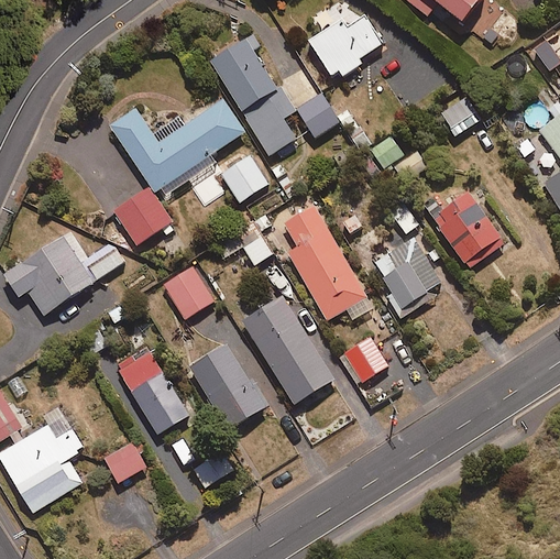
[(399,0),(423,19),(434,6),(460,25),(480,0),(399,0)]
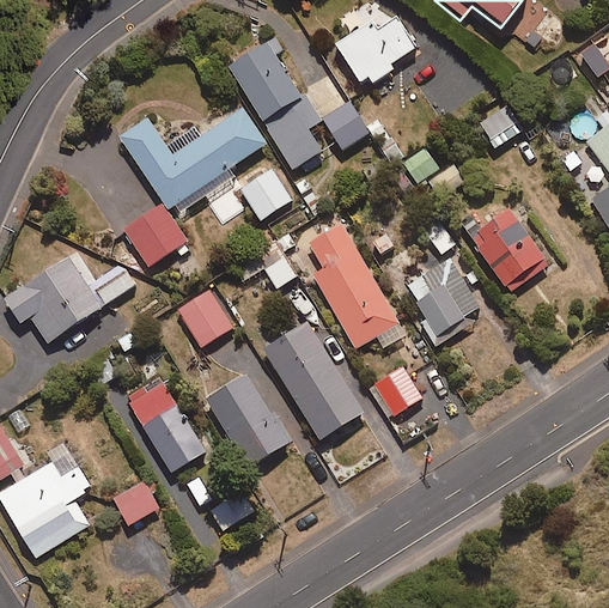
[(360,84),(370,78),(373,81),(394,68),(391,64),(418,47),(397,17),(378,30),(372,20),(335,44),(351,68),(360,84)]
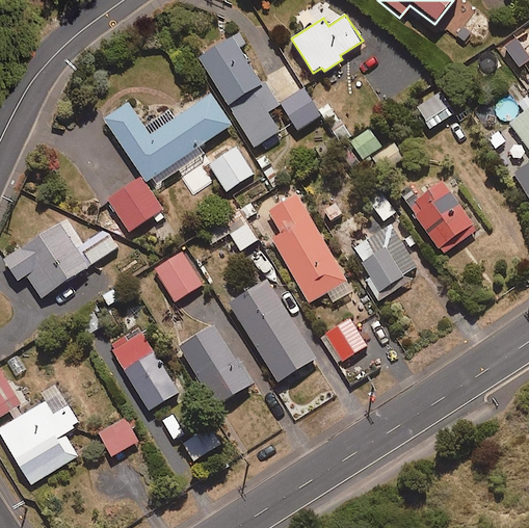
[(514,70),(528,59),(528,58),(512,34),(498,45),(514,70)]
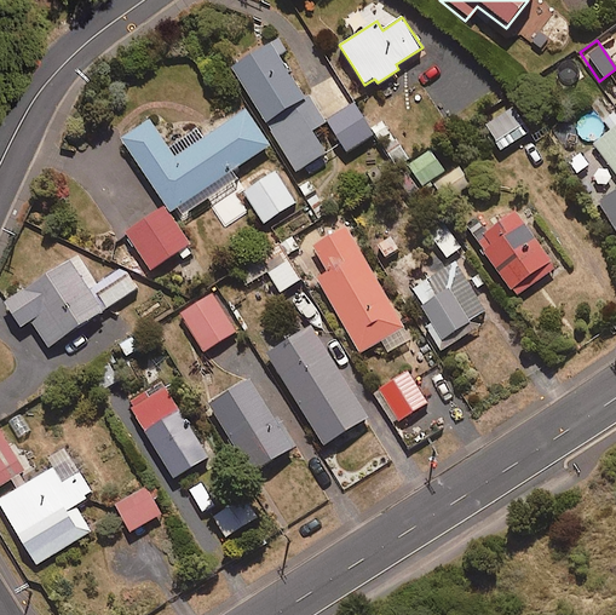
[(311,128),(321,122),(272,42),(232,68),(295,171),(326,153),(311,128)]
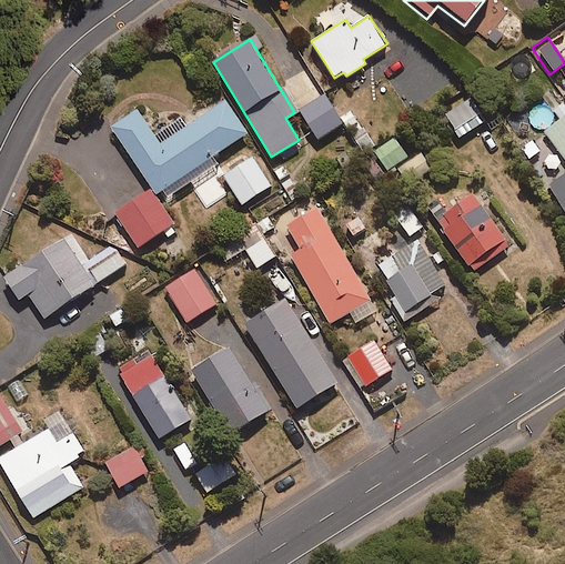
[(319,138),(343,121),(324,93),(300,110),(319,138)]
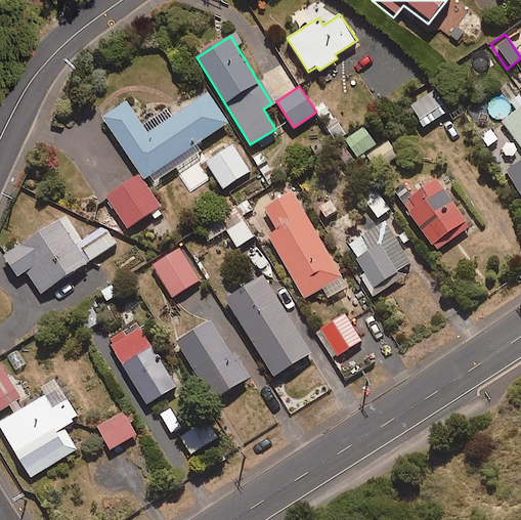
[(423,127),(448,109),(434,88),(408,106),(423,127)]
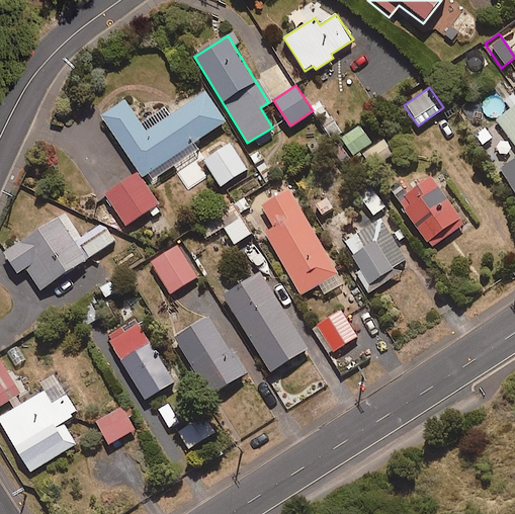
[(194,142),(225,120),(205,91),(170,115),(164,106),(141,122),(124,100),(102,115),(148,182),(198,148),(194,142)]
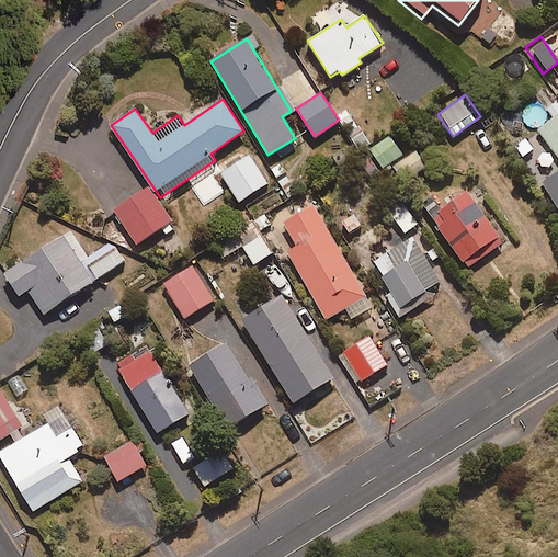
[(557,161),(557,112),(534,131),(557,161)]
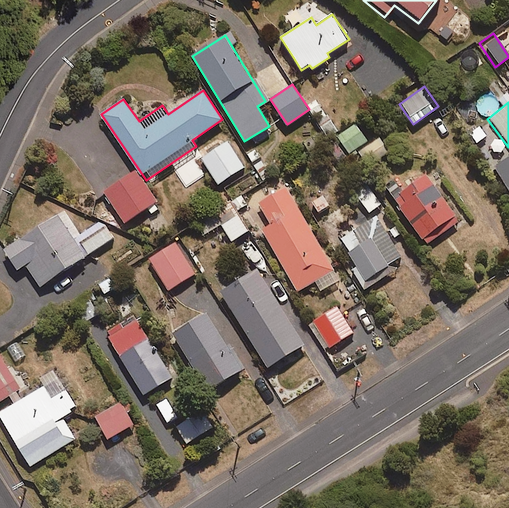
[(327,138),(337,132),(323,108),(313,114),(327,138)]
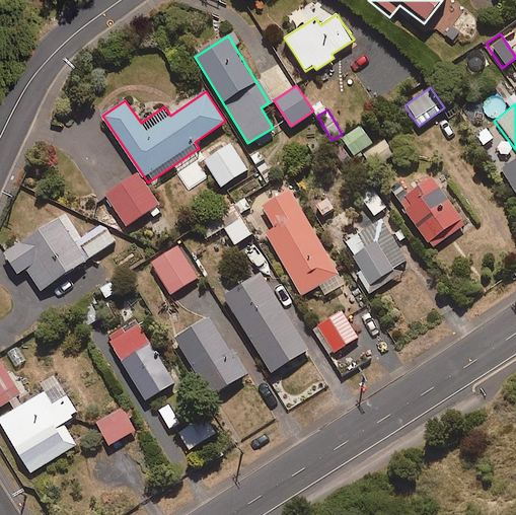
[(353,153),(371,141),(359,124),(342,137),(353,153)]
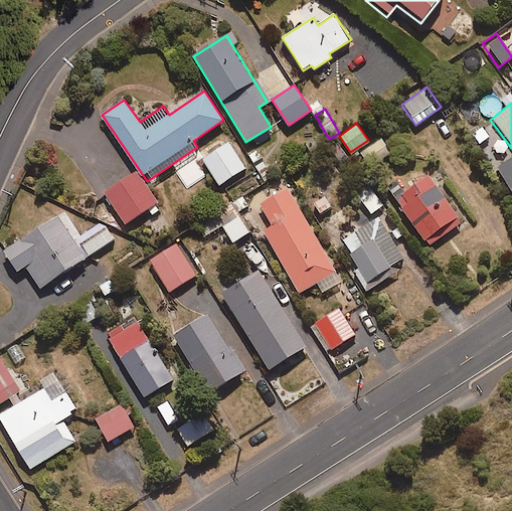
[(218,184),(245,168),(228,141),(201,157),(218,184)]
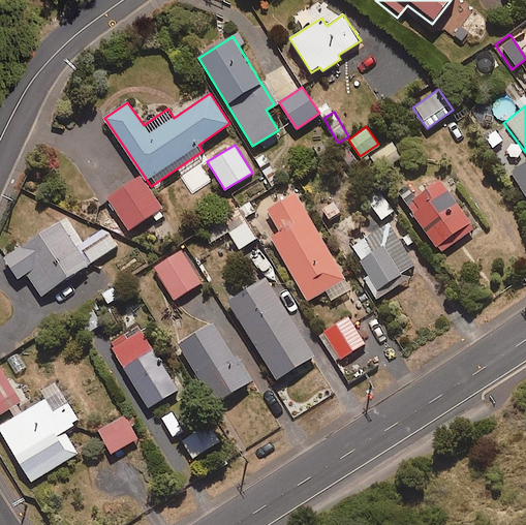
[(525,202),(525,162),(508,174),(525,202)]
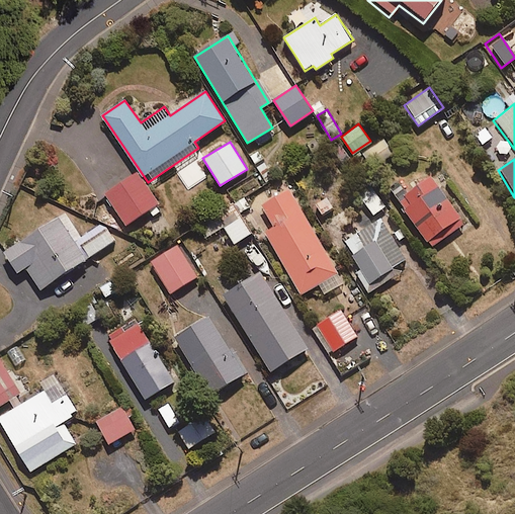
[(125,226),(159,205),(139,172),(105,192),(125,226)]
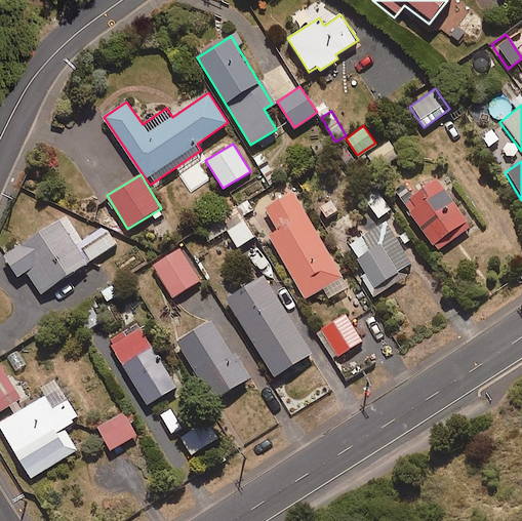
[(434,246),(468,222),(438,179),(404,204),(434,246)]
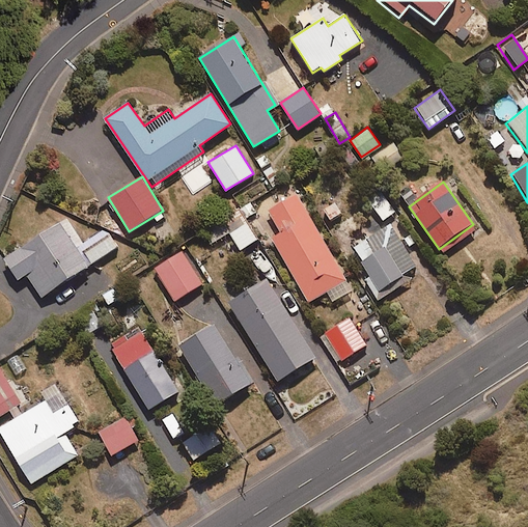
[(307,302),(345,279),(297,194),(258,217),(307,302)]
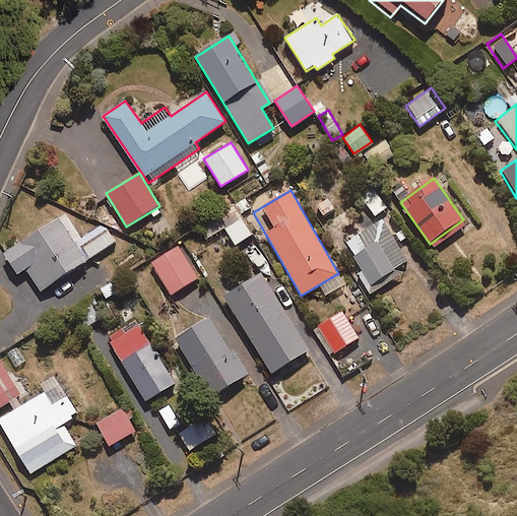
[(238,212),(249,206),(243,196),(215,212),(234,244),(251,234),(238,212)]
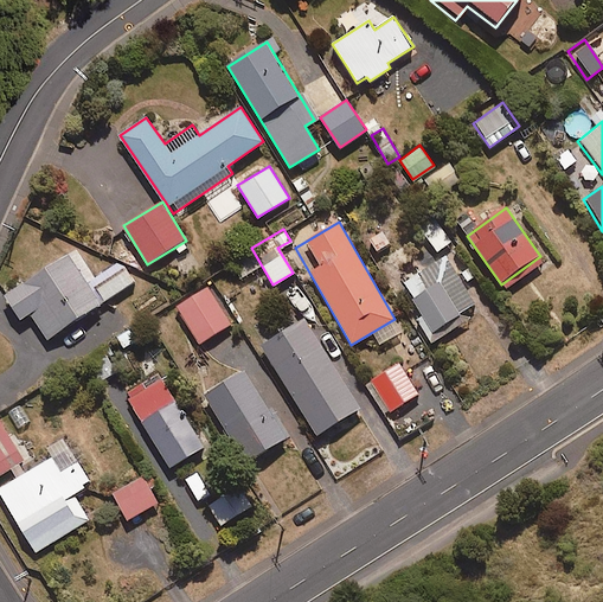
[(121,261),(94,277),(77,250),(4,296),(19,320),(31,313),(47,339),(135,283),(121,261)]
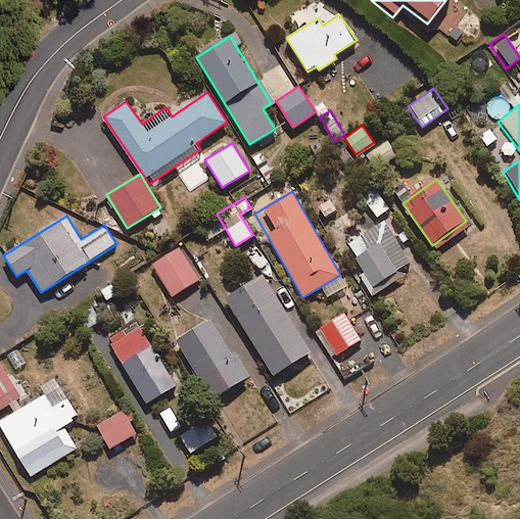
[(397,269),(409,262),(384,224),(363,237),(357,227),(342,237),(370,278),(363,283),(371,294),(402,275),(397,269)]
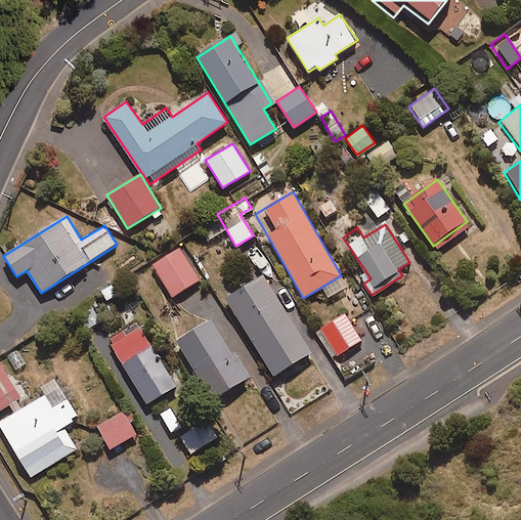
[(173,296),(201,278),(179,246),(152,264),(173,296)]
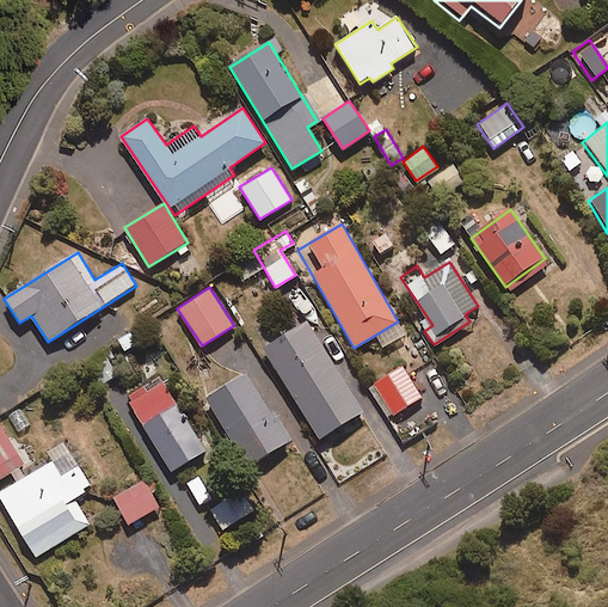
[(323,439),(364,412),(307,323),(265,349),(323,439)]
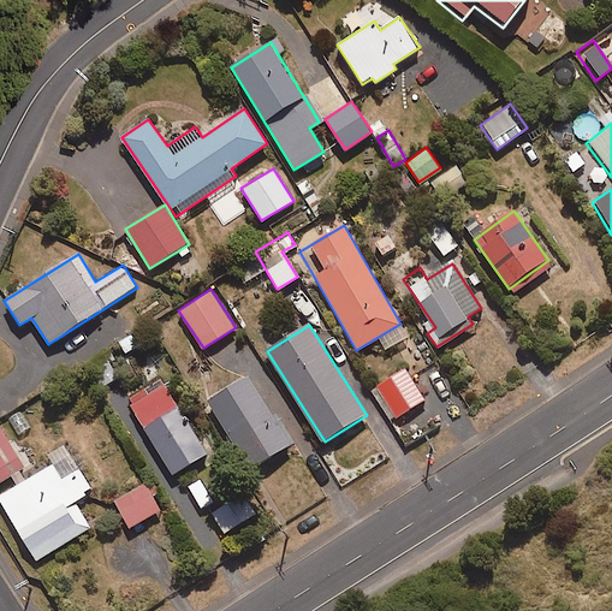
[(394,419),(425,398),(403,367),(373,389),(394,419)]
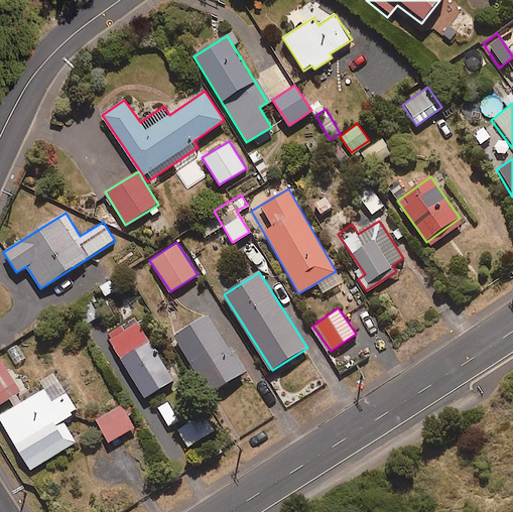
[(209,395),(244,373),(208,315),(172,338),(209,395)]
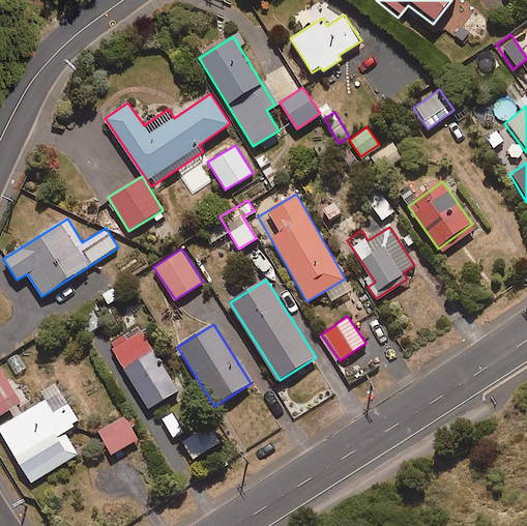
[(101,327),(88,335),(105,361),(116,354),(150,408),(178,390),(137,325),(111,342),(101,327)]
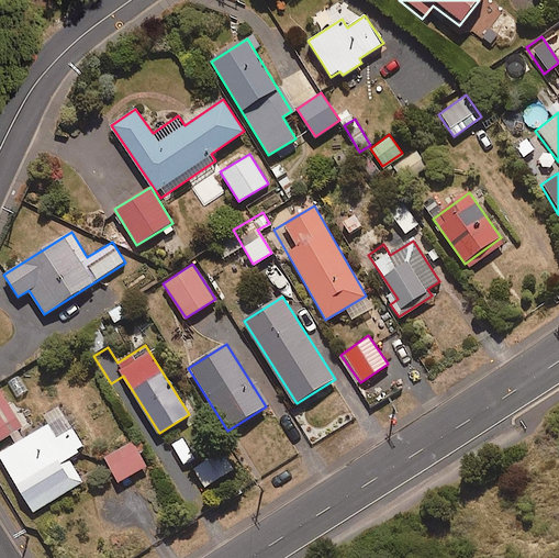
[(0,437),(21,425),(0,390),(0,437)]
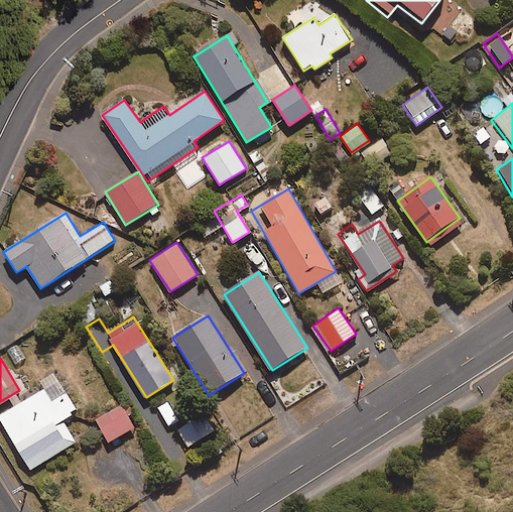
[(62,420),(77,411),(56,378),(0,412),(0,419),(30,469),(75,441),(62,420)]
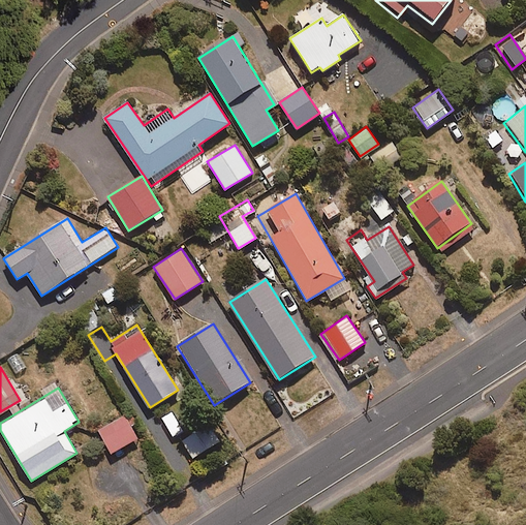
[(171,435),(182,429),(169,410),(159,417),(171,435)]
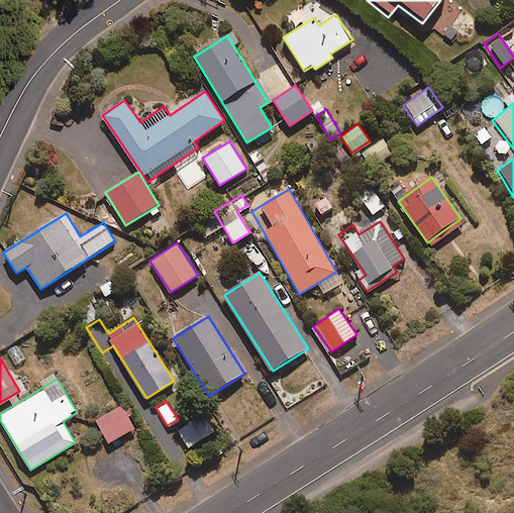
[(108,442),(134,427),(121,405),(95,419),(108,442)]
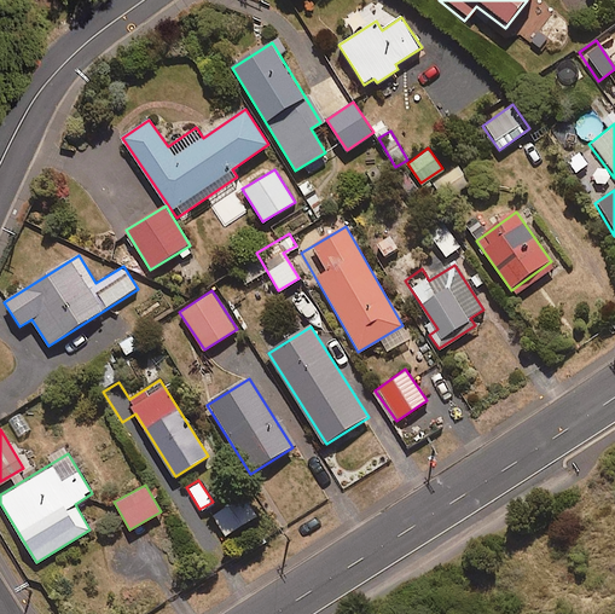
[(247,522),(235,499),(212,513),(224,536),(247,522)]
